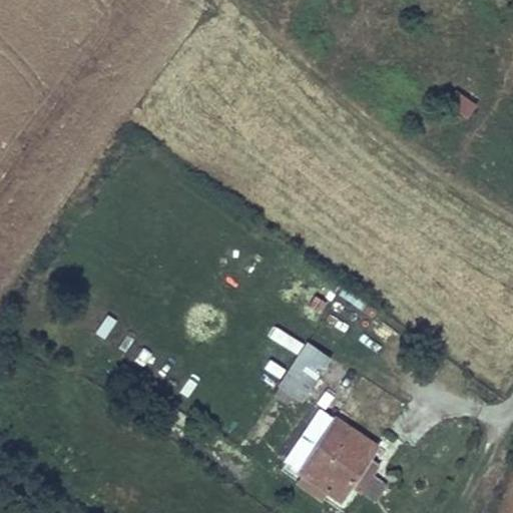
[(366,305),(363,311),(372,318),(376,312),(366,305)]
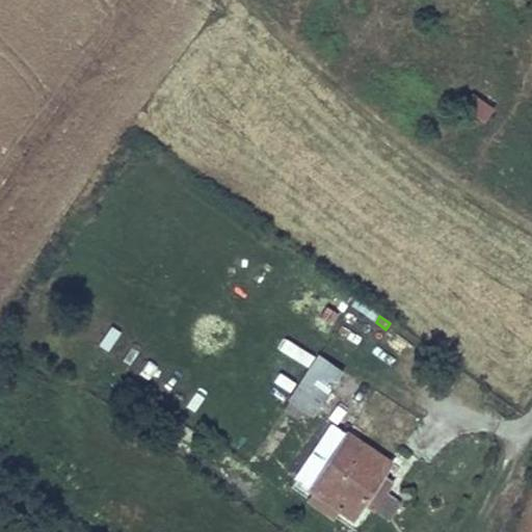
[(318,355),(289,400),(313,417),(342,371),(318,355)]
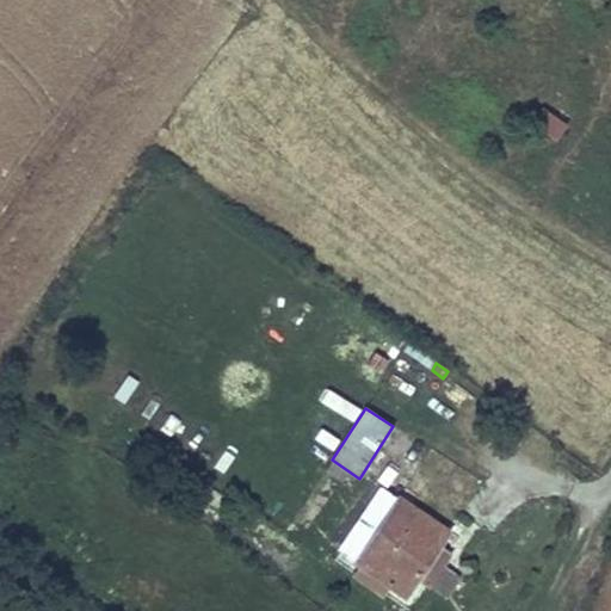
[(356,562),(369,571),(390,585),(406,594),(415,579),(438,544),(446,531),(397,498),(356,562)]
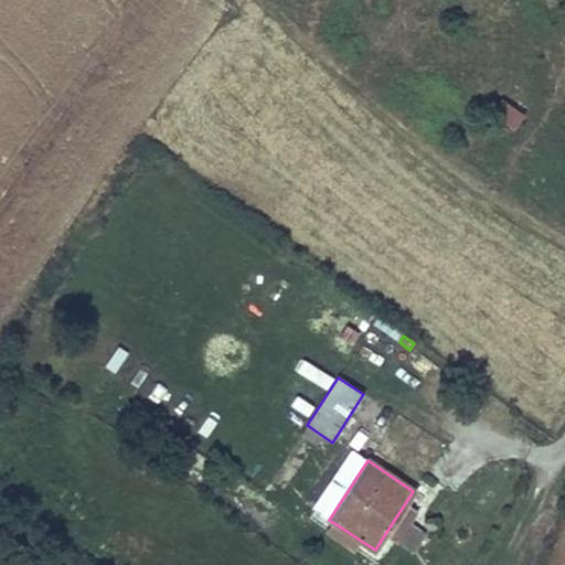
[(405,503),(384,535),(396,543),(417,511),(405,503)]
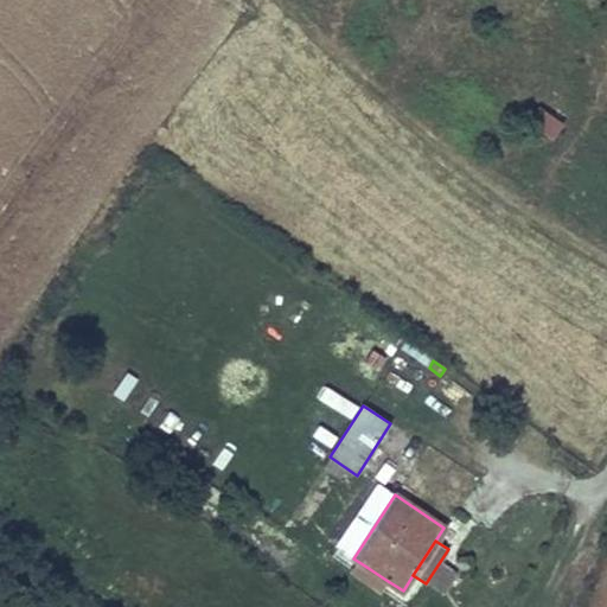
[(388,581),(366,567),(362,576),(382,590),(388,581)]
